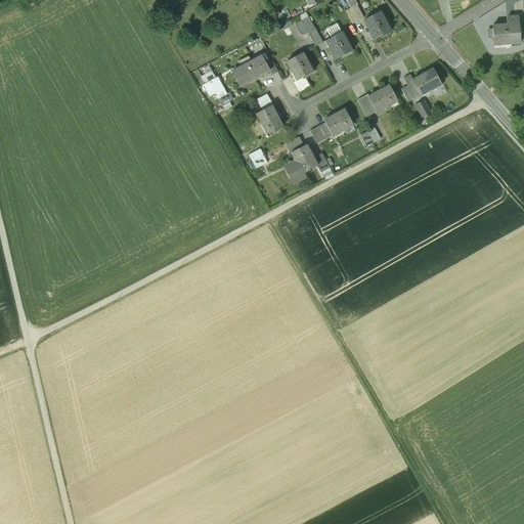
[(357,5),(353,0),(345,0),(350,9),(356,5),(357,5)]
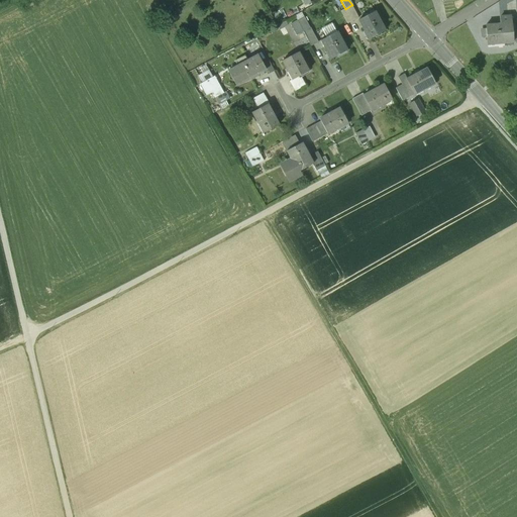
[(358,18),(351,5),(345,9),(340,11),(347,24),(358,18)]
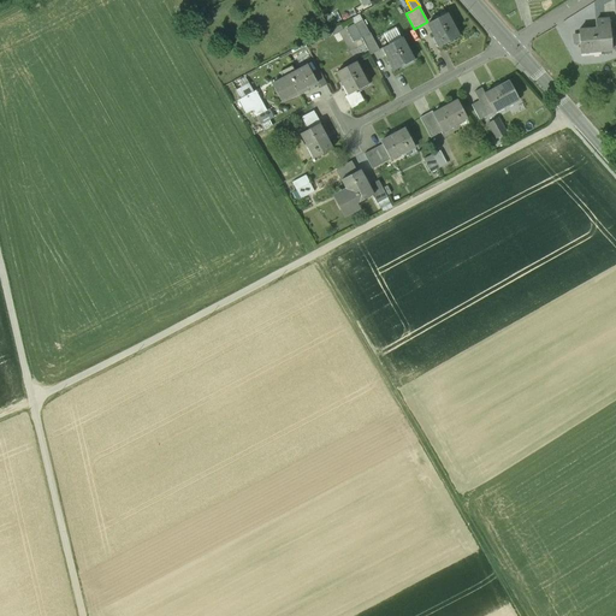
[(445,15),(427,24),(434,39),(432,40),(437,49),(457,39),(445,15)]
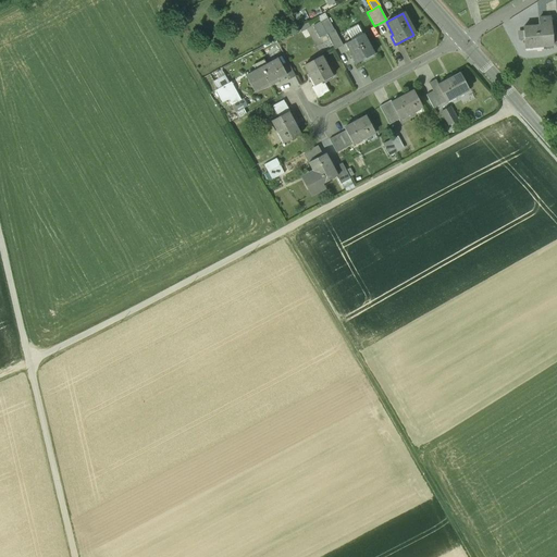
[(551,19),(539,19),(540,26),(524,27),(525,48),(554,46),(551,19)]
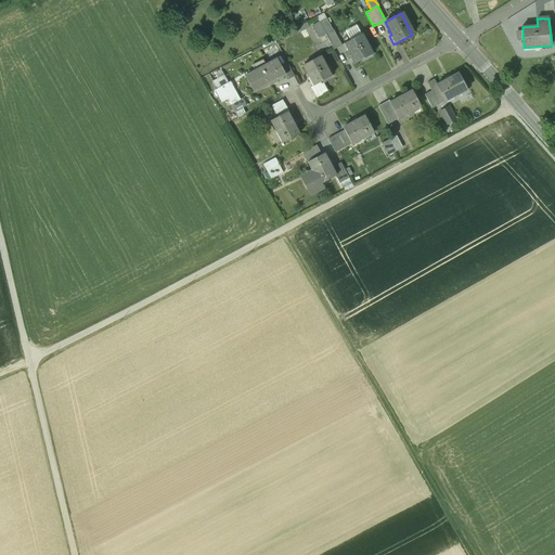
[(326,20),(319,24),(324,35),(333,50),(340,46),(334,33),(333,33),(326,20)]
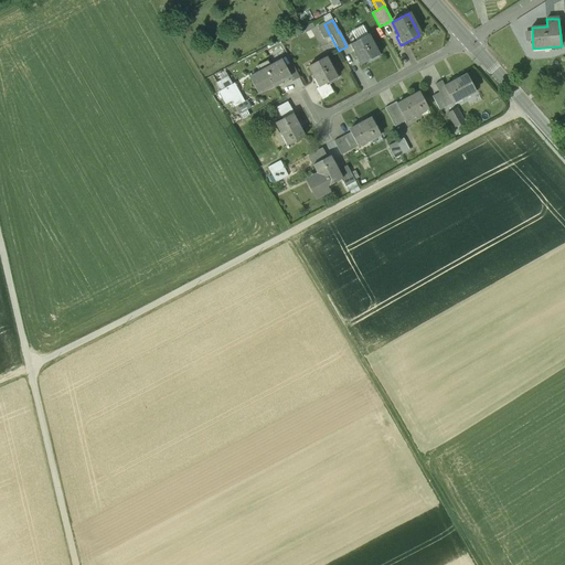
[(324,24),(317,28),(322,39),(330,35),(324,24)]
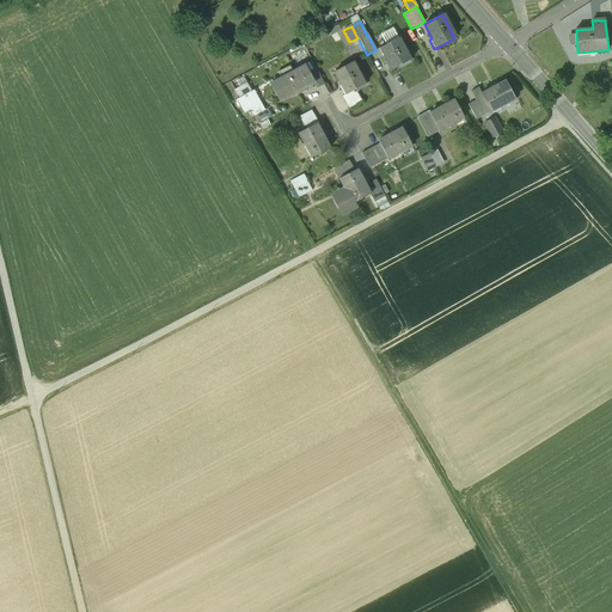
[(386,44),(380,48),(392,71),(410,61),(398,38),(392,29),(381,35),(386,44)]
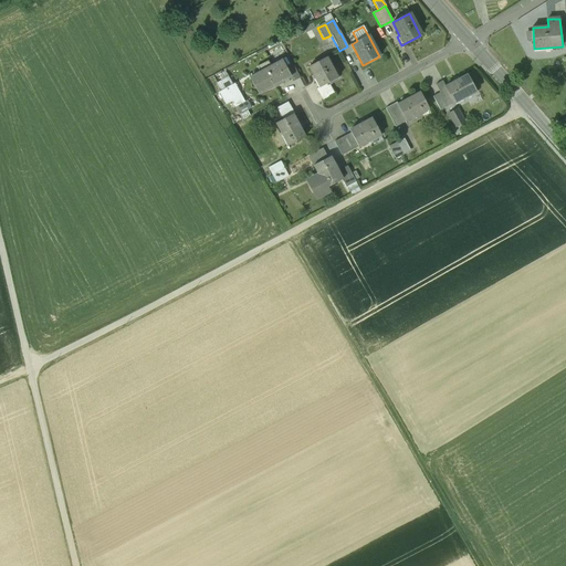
[(326,59),(310,67),(315,79),(313,80),(318,88),(327,84),(337,79),(326,59)]
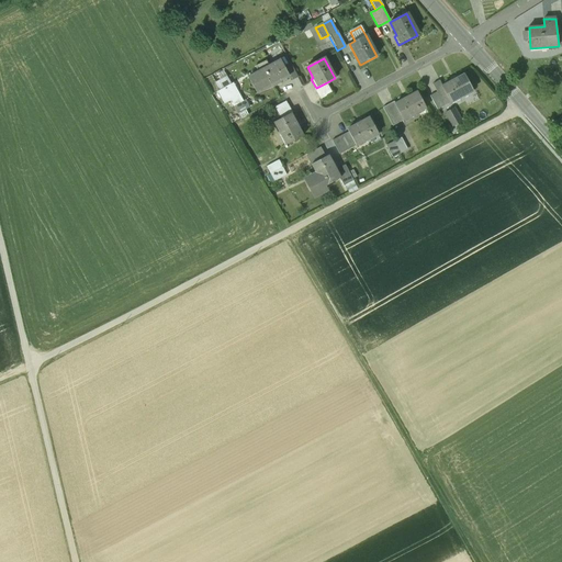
[(249,60),(240,65),(246,76),(255,70),(249,60)]
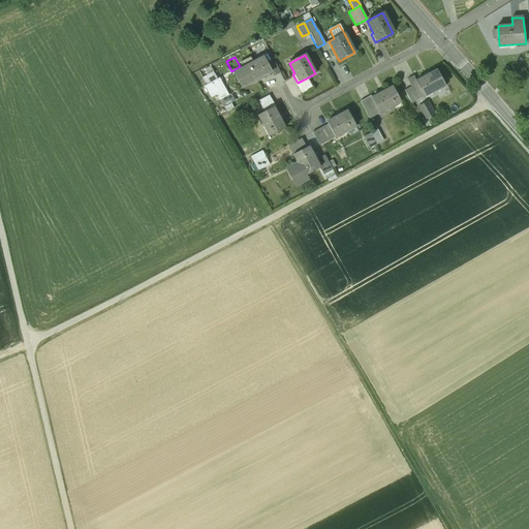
[(263,57),(232,73),(240,88),(249,84),(272,72),(268,64),(263,57)]
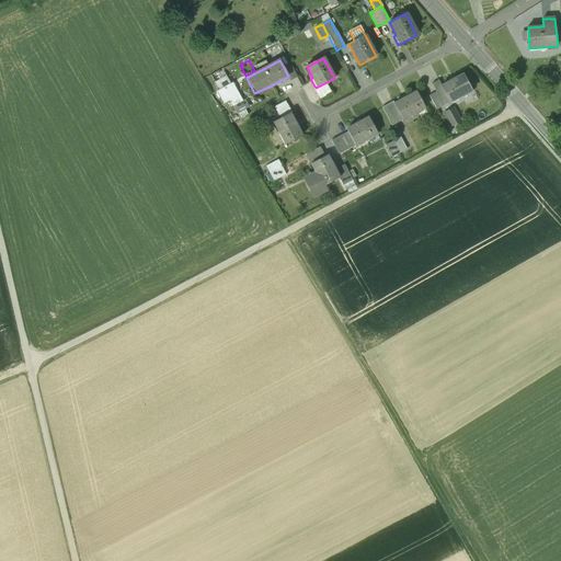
[(300,83),(290,65),(284,68),(288,77),(294,88),(300,83)]
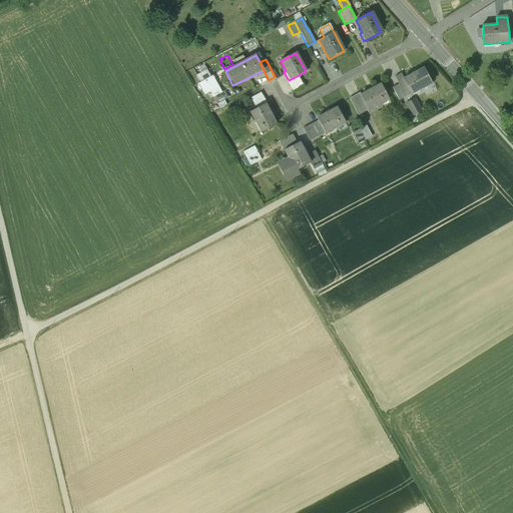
[(194,74),(203,94),(209,91),(211,96),(219,93),(208,68),(194,74)]
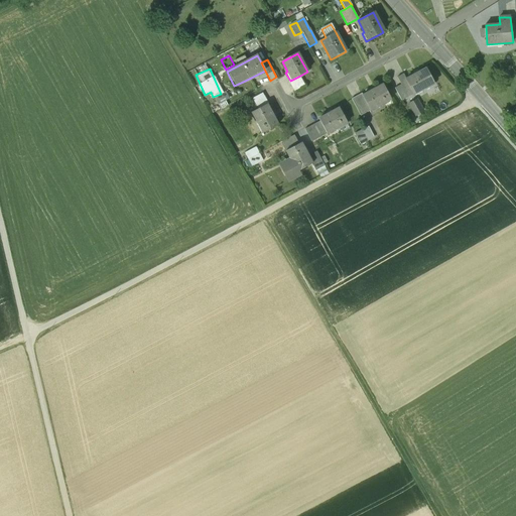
[(433,84),(426,70),(406,80),(405,81),(408,85),(413,95),(433,84)]
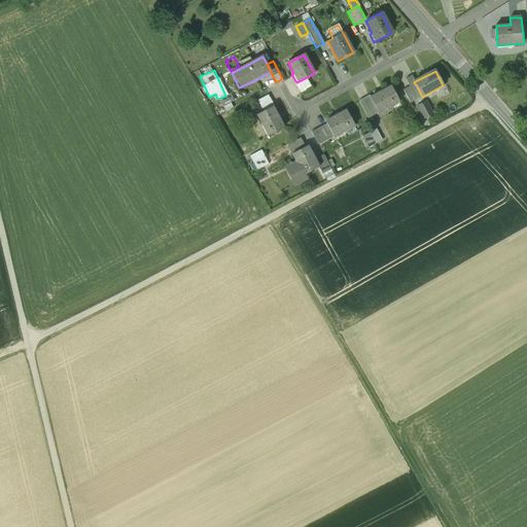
[(415,81),(412,76),(406,79),(410,86),(411,90),(417,86),(414,82),(415,81)]
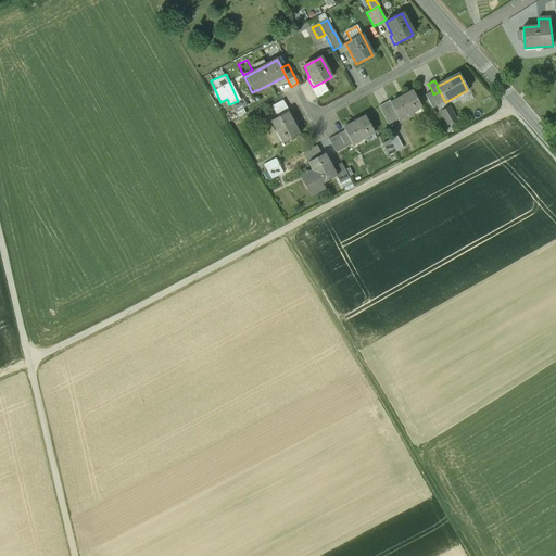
[(313,87),(311,88),(316,100),(328,93),(321,83),(313,87)]
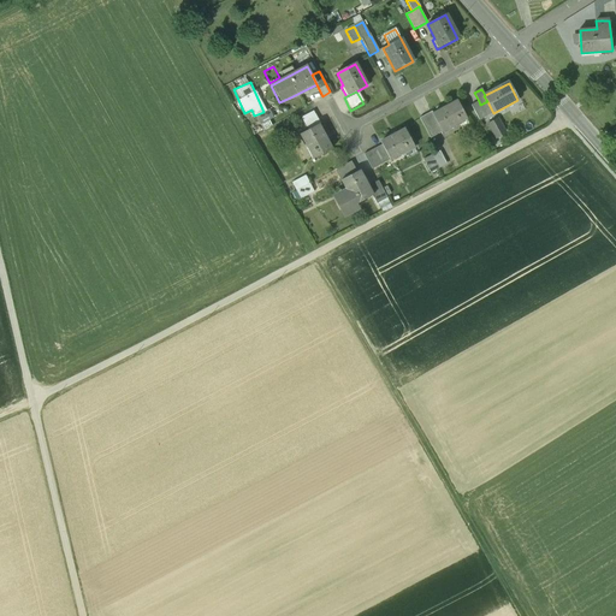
[(493,113),(487,101),(480,105),(479,101),(471,106),(479,120),(493,113)]
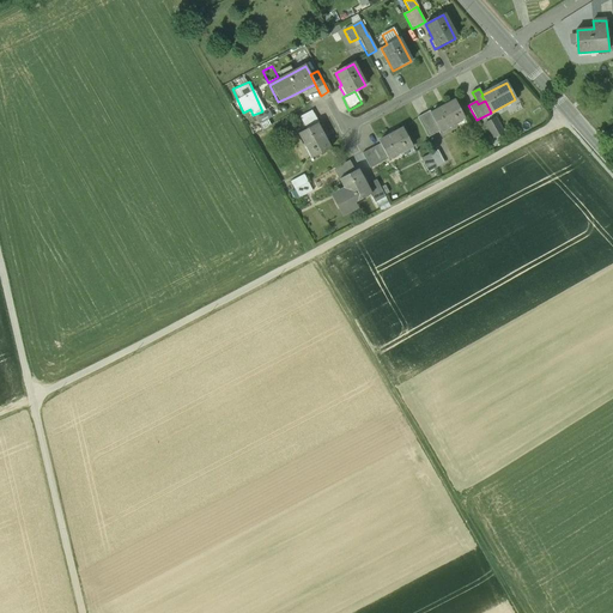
[(455,102),(430,115),(439,132),(465,119),(455,102)]
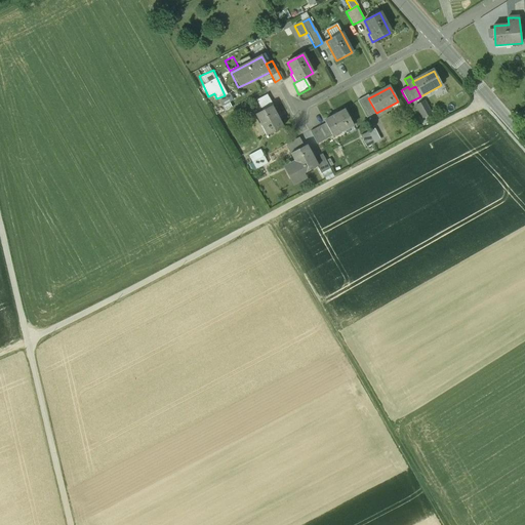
[(229,94),(217,101),(221,108),(233,102),(229,94)]
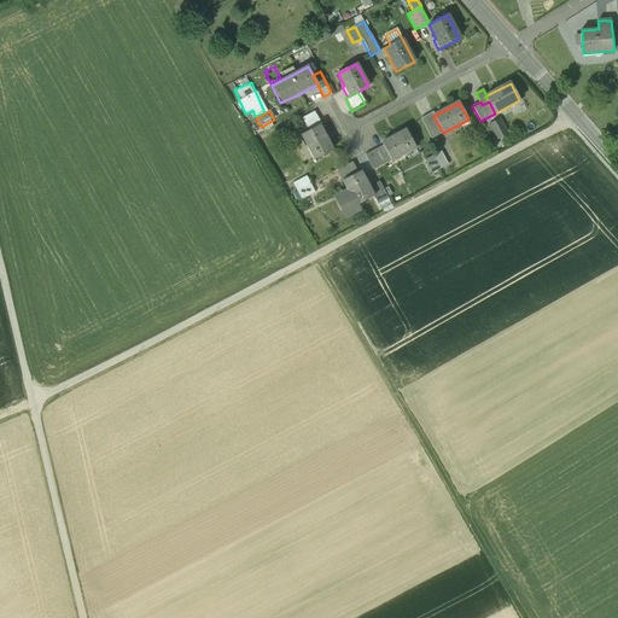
[(314,112),(302,118),(308,132),(319,127),(321,126),(314,112)]
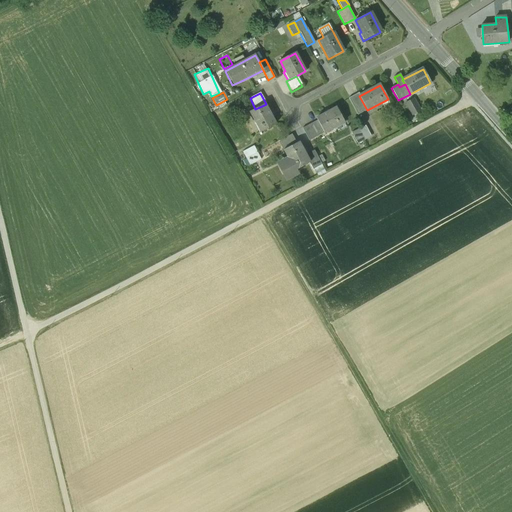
[(359,96),(358,94),(349,99),(358,115),(367,110),(359,96)]
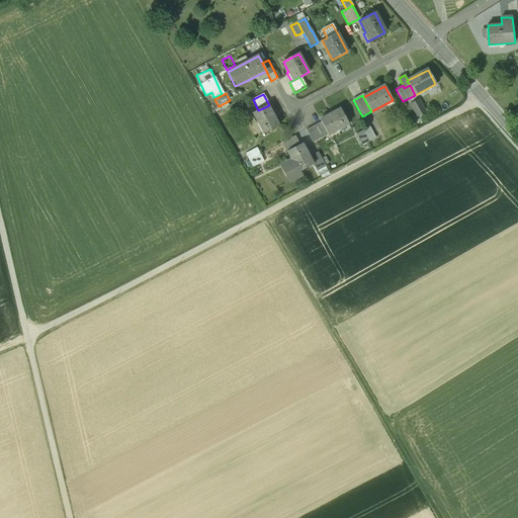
[(424,112),(419,102),(412,106),(417,116),(424,112)]
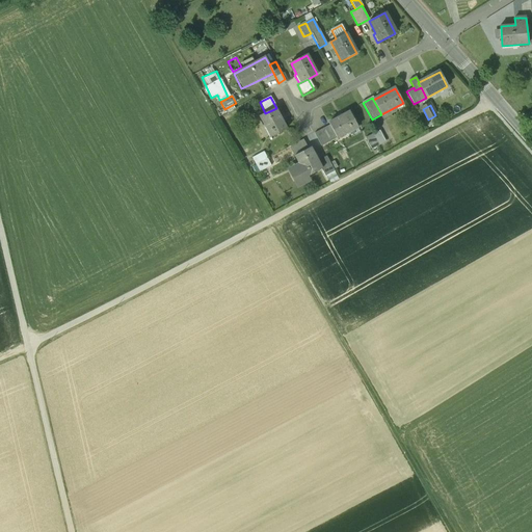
[(265,113),(259,116),(270,137),(286,130),(274,109),(265,113)]
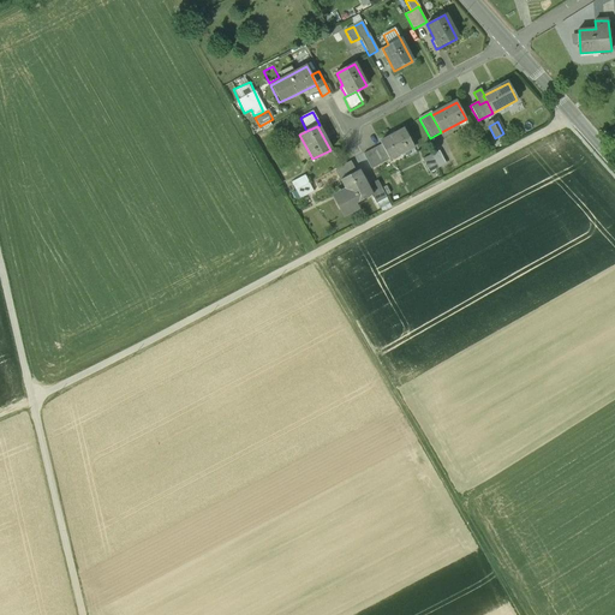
[(404,130),(380,142),(381,144),(389,160),(413,147),(404,130)]
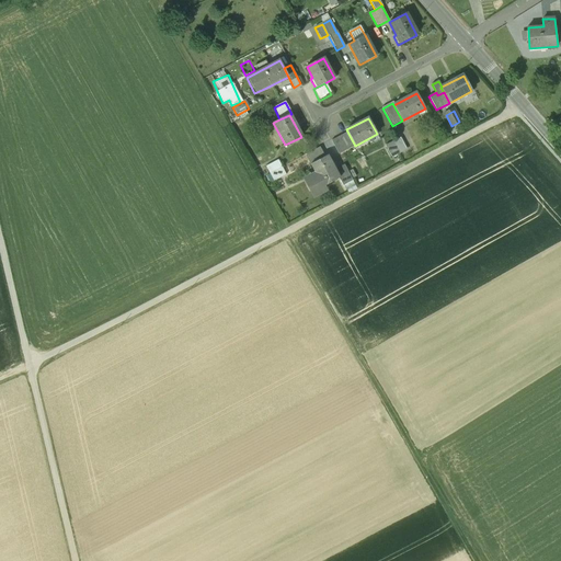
[(347,132),(331,140),(339,155),(355,146),(347,132)]
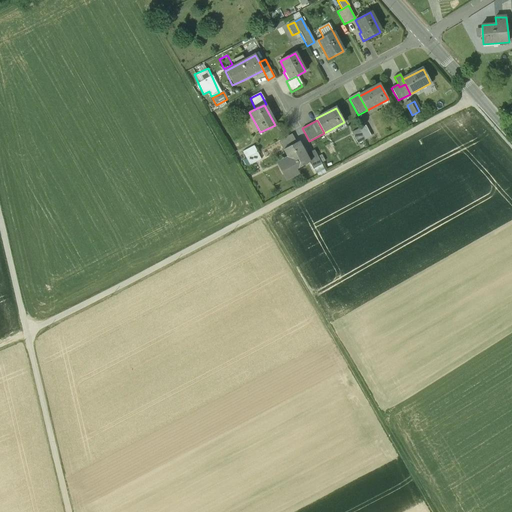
[(371,137),(365,126),(359,130),(364,140),(371,137)]
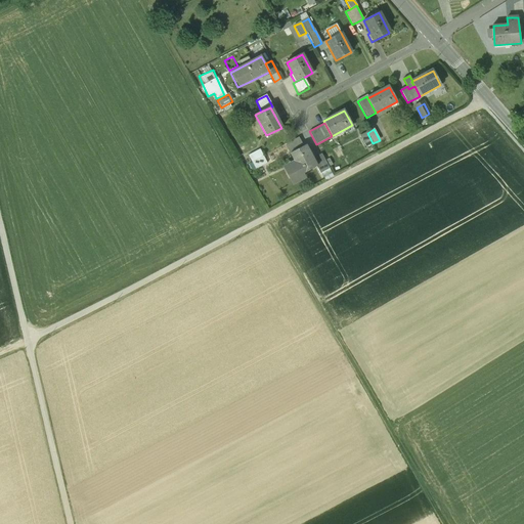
[(373,143),(367,133),(360,136),(365,147),(373,143)]
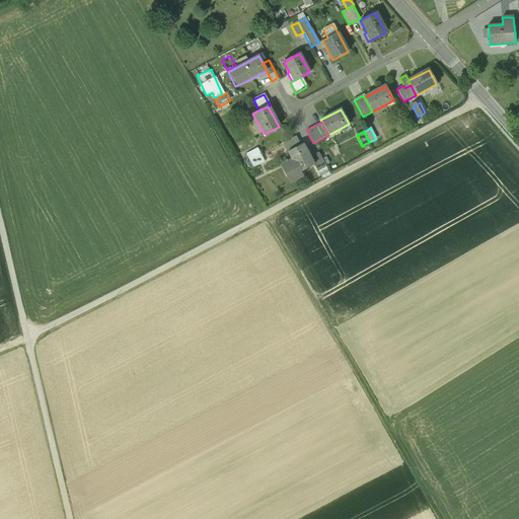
[(296,136),(283,143),(288,152),(301,145),(296,136)]
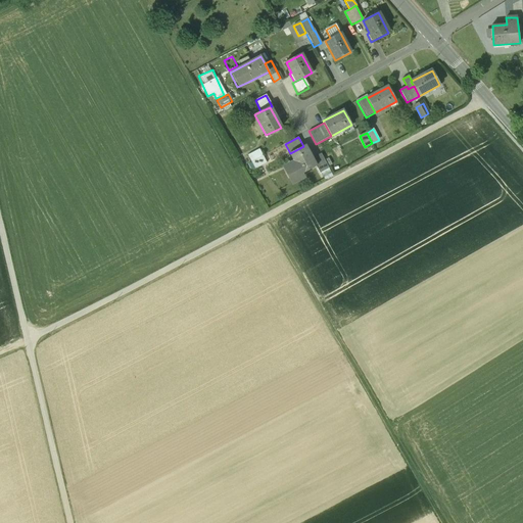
[(303,146),(290,153),(294,161),(287,165),(290,172),(287,174),(292,183),(303,177),(302,174),(316,167),(312,158),(304,145),(303,146)]
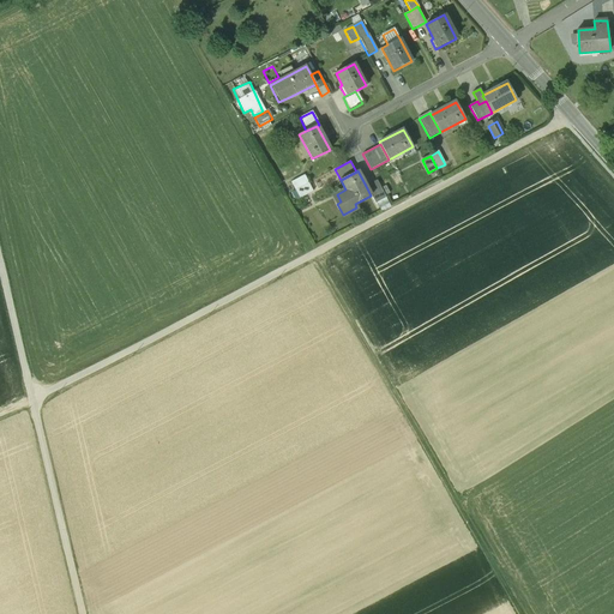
[(304,176),(292,184),(295,191),(308,184),(304,176)]
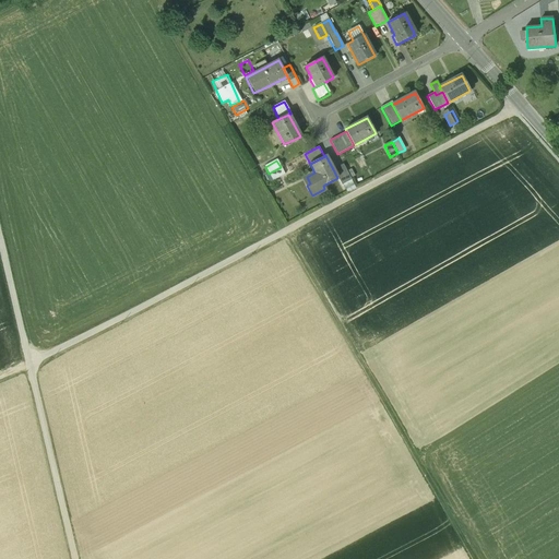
[(352,180),(343,165),(333,169),(337,178),(341,186),(352,180)]
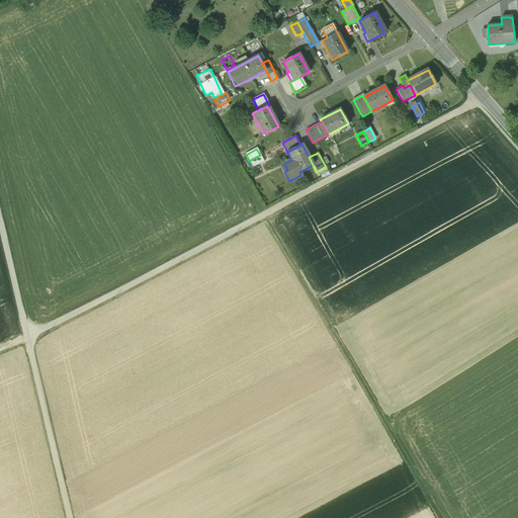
[(260,155),(249,161),(253,168),(264,162),(260,155)]
